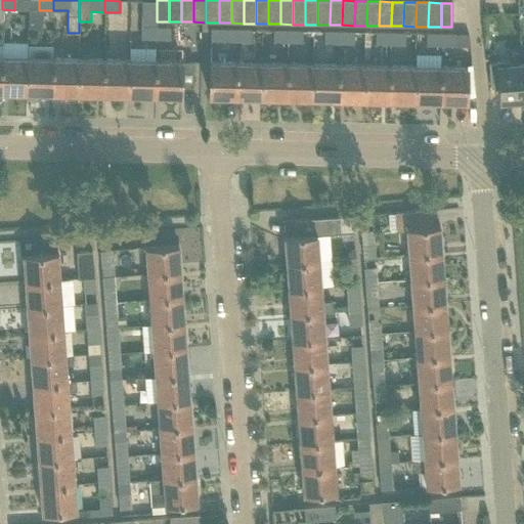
[(140,28),(140,40),(155,40),(156,28),(140,28)]
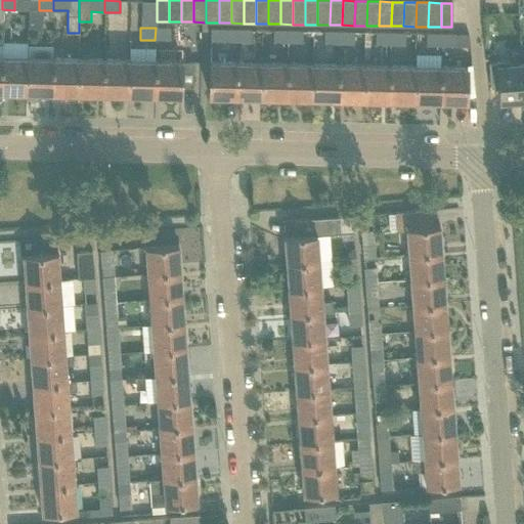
[(156,28),(155,40),(170,40),(170,28),(156,28)]
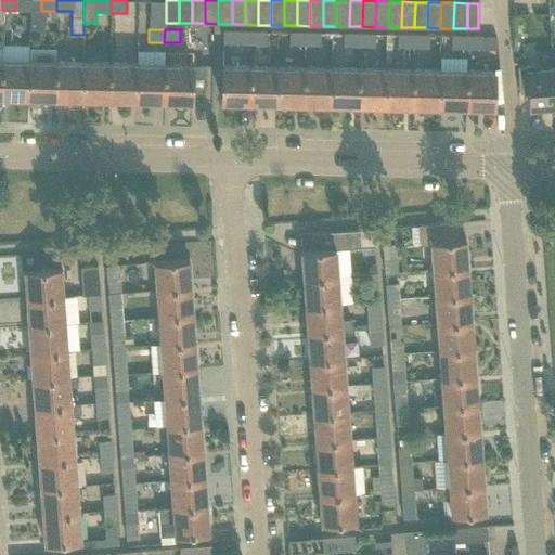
[(250,42),(250,30),(223,29),(223,42),(250,42)]
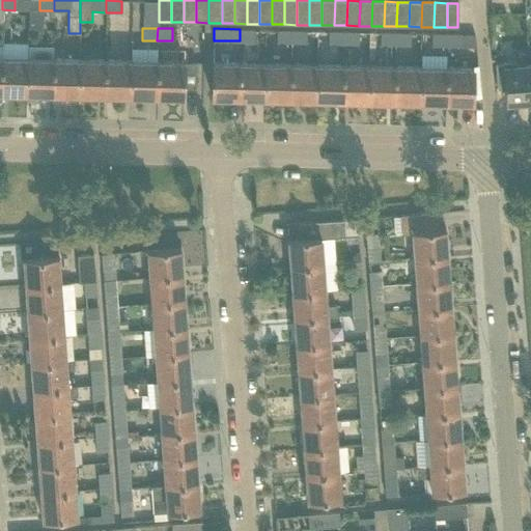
[(255,29),(240,29),(240,40),(255,42),(255,29)]
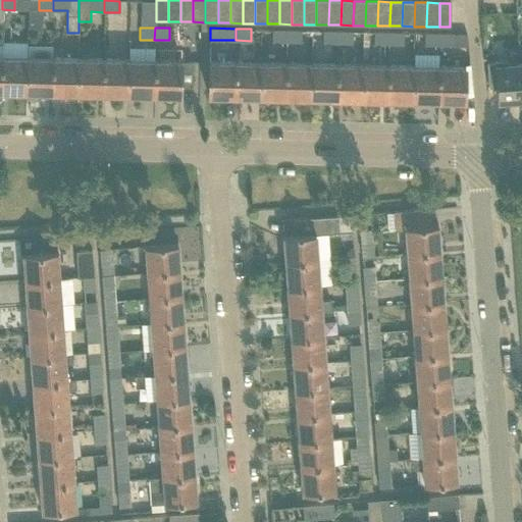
[(285,42),(286,30),(272,30),(272,42),(285,42)]
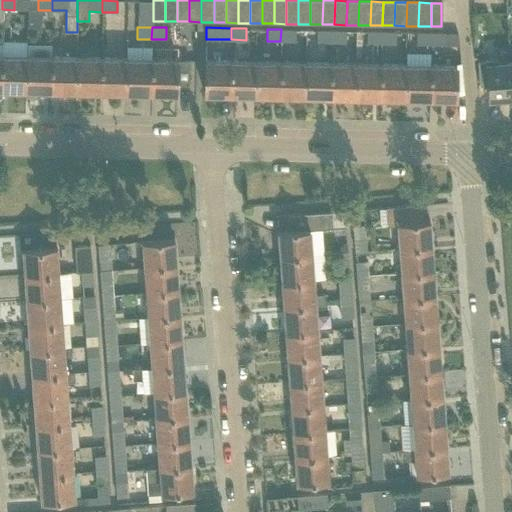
[(296,30),(281,29),(280,41),(296,41),(296,30)]
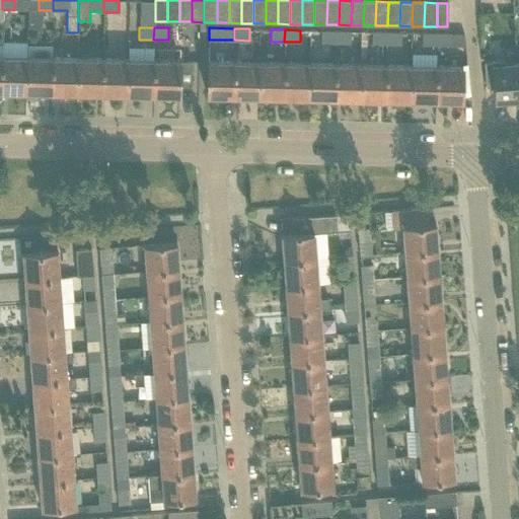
[(336,44),(336,31),(321,30),(320,43),(336,44)]
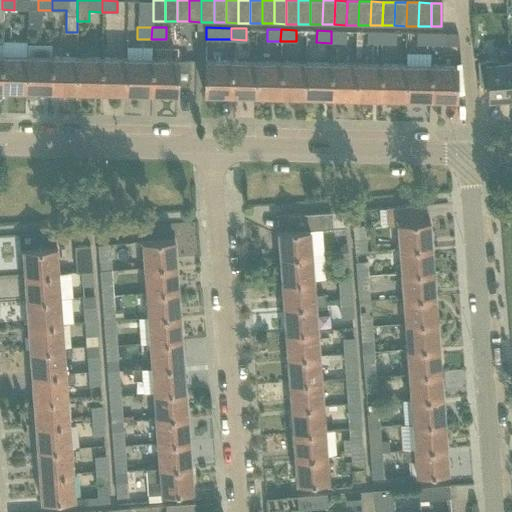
[(345,31),(331,31),(331,43),(345,43),(345,31)]
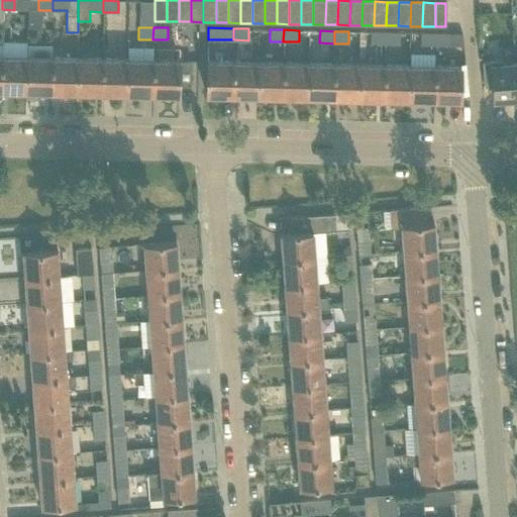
[(384,43),(385,32),(371,31),(371,43),(384,43)]
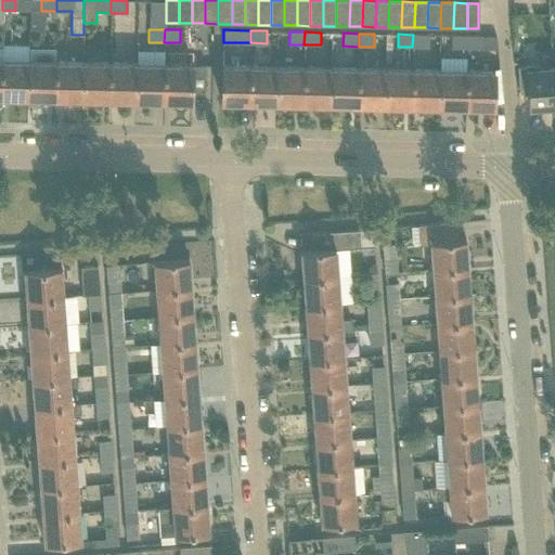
[(429,35),(413,35),(412,47),(429,48),(429,35)]
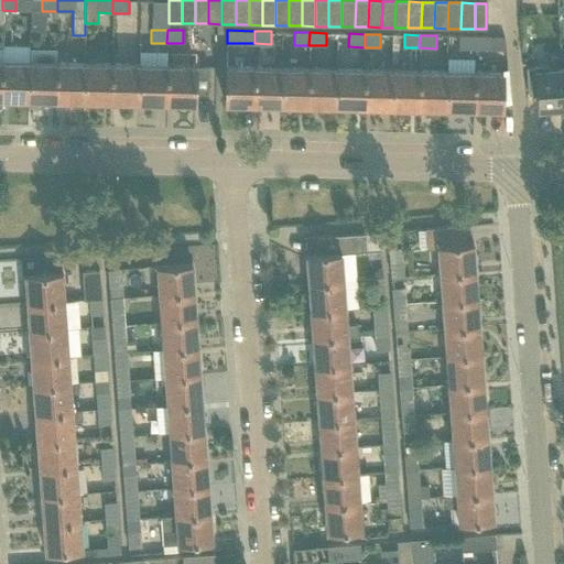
[(474,50),(475,36),(458,35),(458,49),(474,50)]
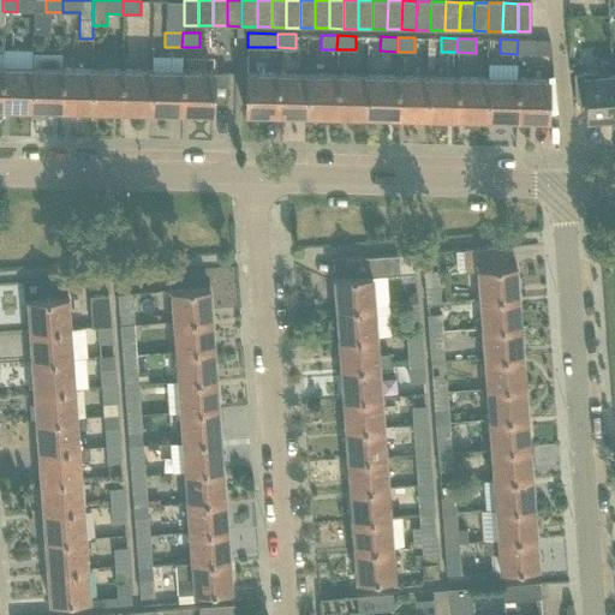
[(539,53),(539,40),(518,40),(517,54),(536,54),(536,53),(539,53)]
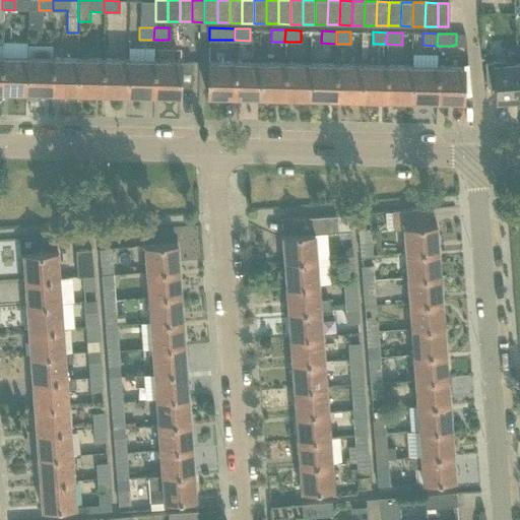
[(411,65),(410,101),(436,102),(437,66),(436,66),(437,54),(412,53),(412,65),(411,65)]
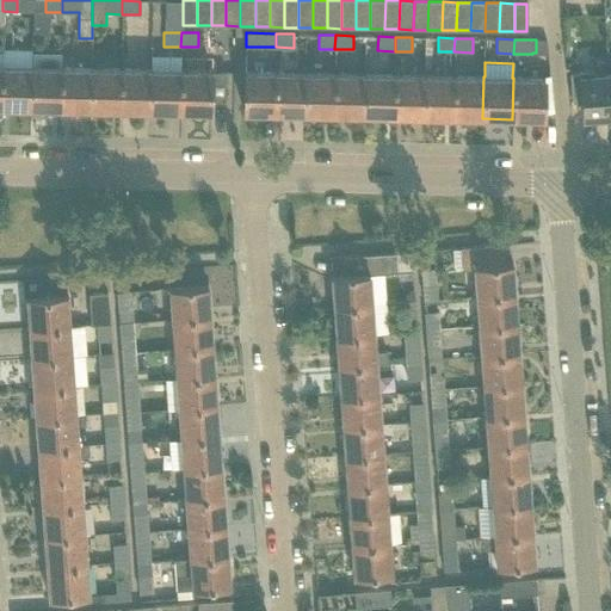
[(30,109),(31,67),(1,67),(0,109),(30,109)]
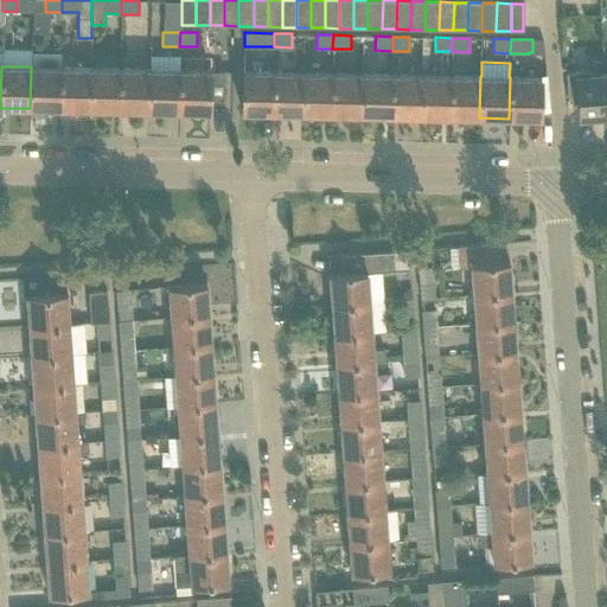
[(59,109),(61,68),(31,66),(30,108),(59,109)]
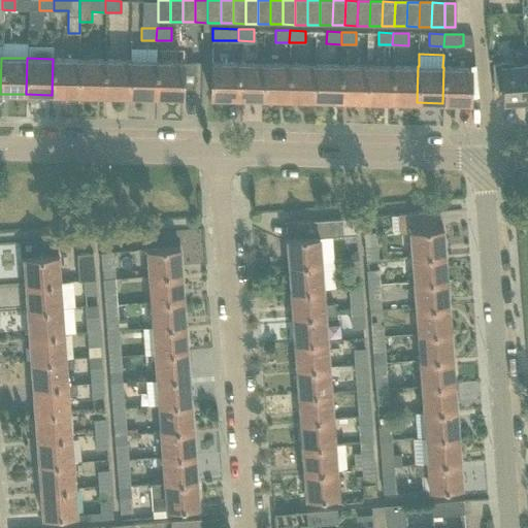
[(77,95),(78,59),(53,59),(52,95),(77,95)]
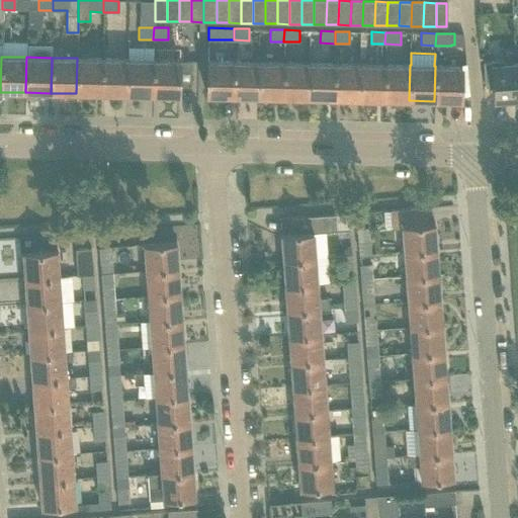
[(101,94),(102,59),(77,58),(76,93),(101,94)]
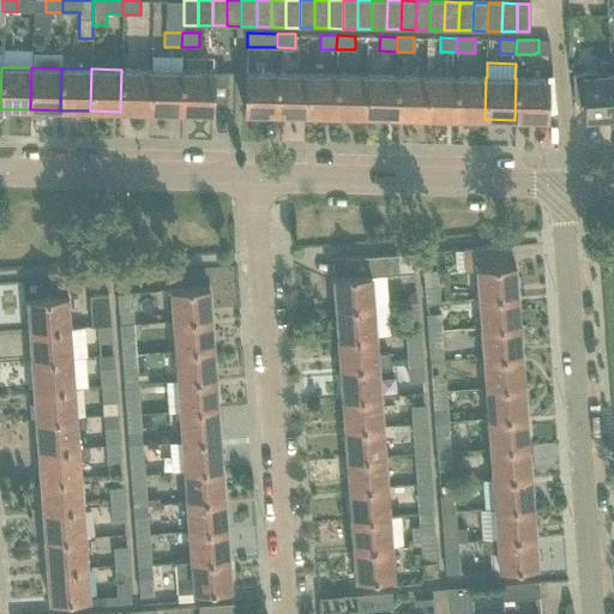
[(150,112),(151,70),(121,70),(120,112),(150,112)]
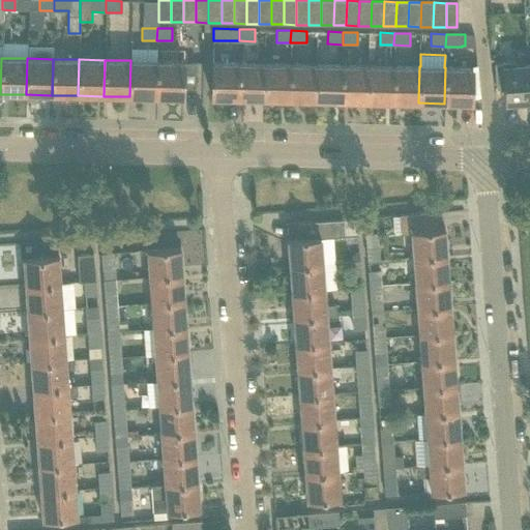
[(155,97),(156,61),(130,60),(129,96),(155,97)]
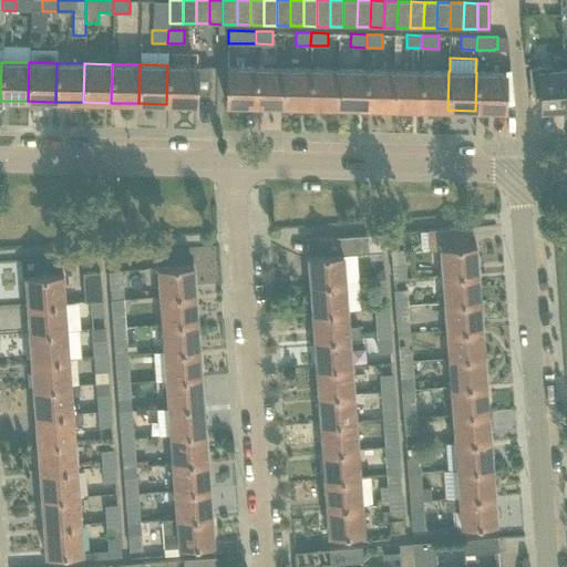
[(209,66),(195,65),(167,65),(166,104),(195,104),(195,94),(209,94),(209,66)]
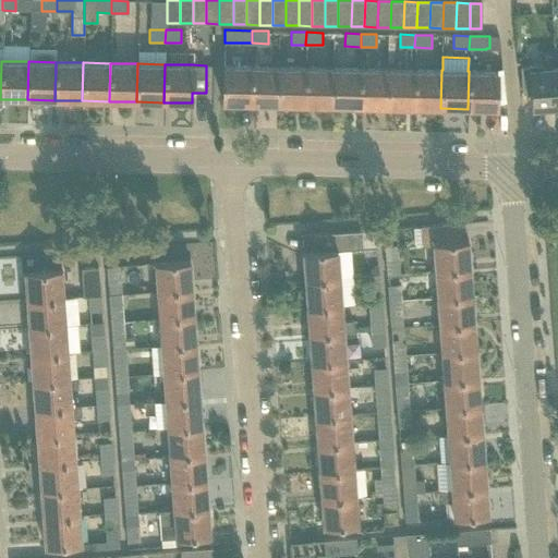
[(250,105),(251,65),(222,65),(222,104),(250,105)]
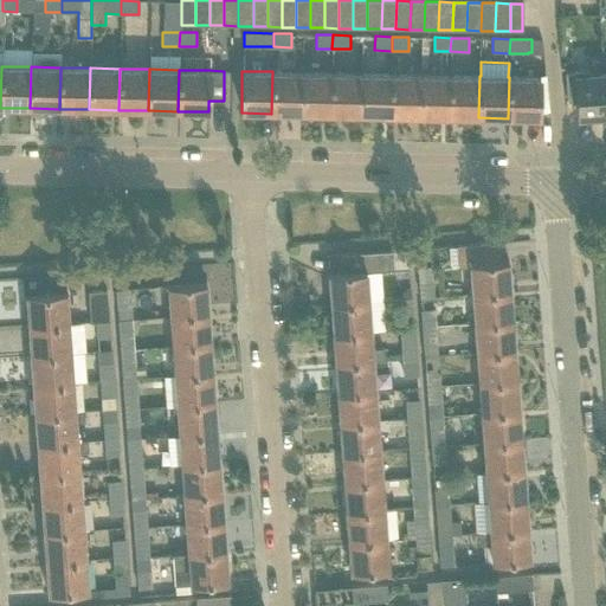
[(301,114),(302,72),(272,71),(271,114),(301,114)]
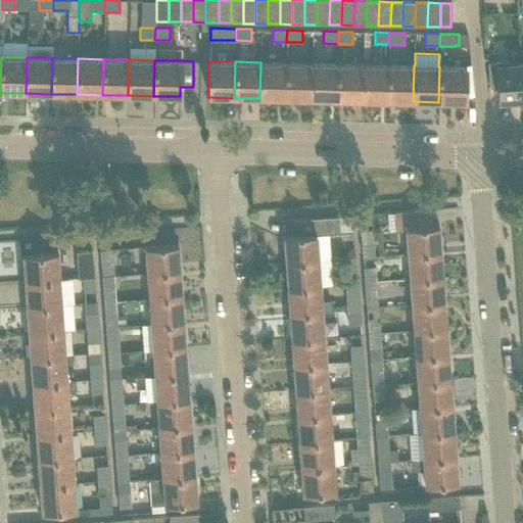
[(285,99),(286,63),(260,62),(259,98),(285,99)]
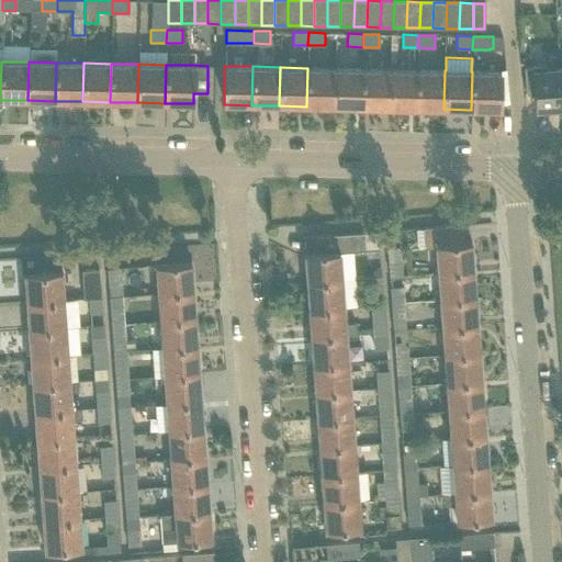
[(561,107),(561,98),(560,69),(546,70),(546,67),(524,68),(526,93),(535,93),(536,109),(561,107)]
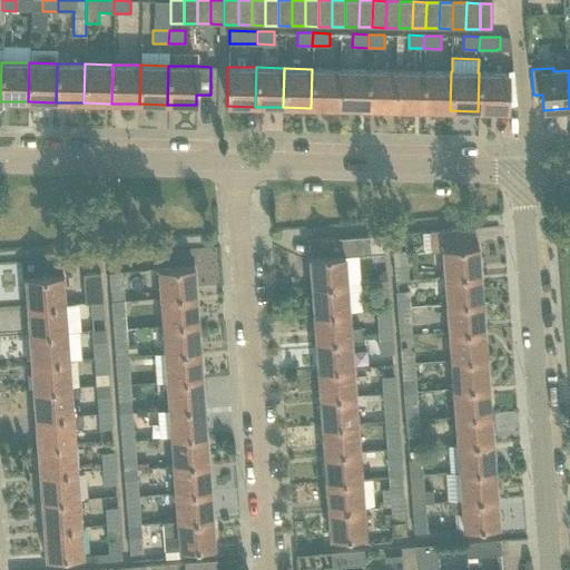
[(338,108),(340,69),(312,69),(311,108),(338,108)]
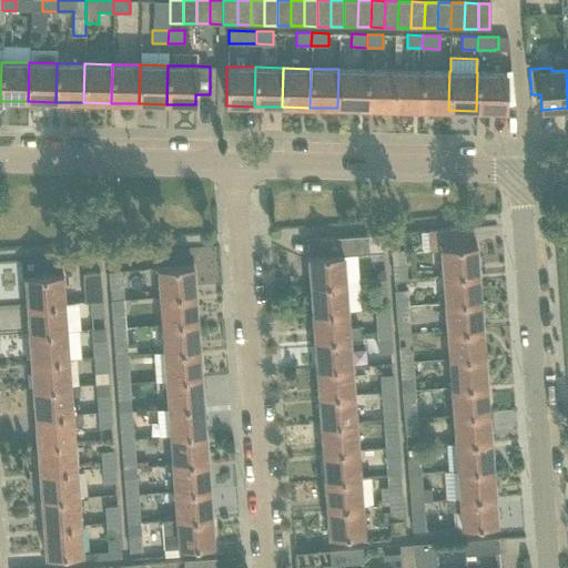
[(365,109),(366,70),(338,69),(337,108),(365,109)]
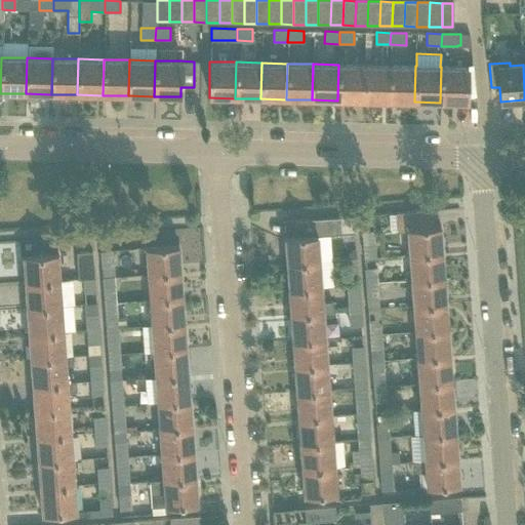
[(363,101),(364,65),(338,65),(337,101),(363,101)]
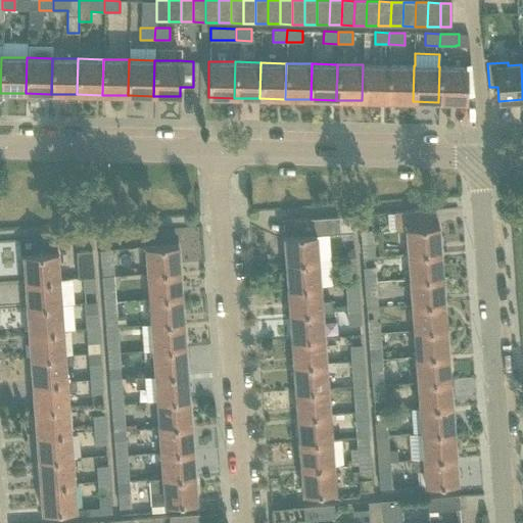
[(387,101),(388,65),(363,64),(362,100),(387,101)]
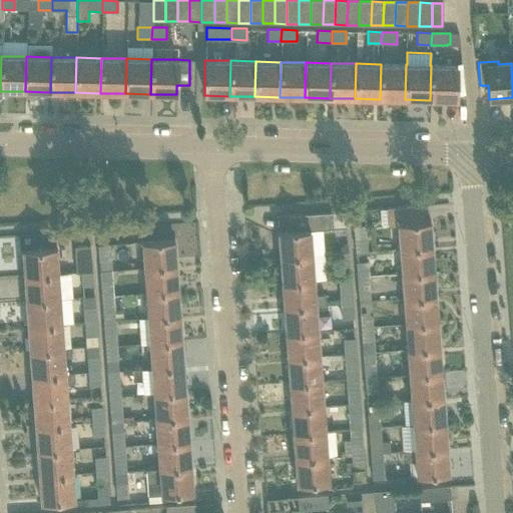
[(405,99),(406,64),(381,64),(380,99),(405,99)]
